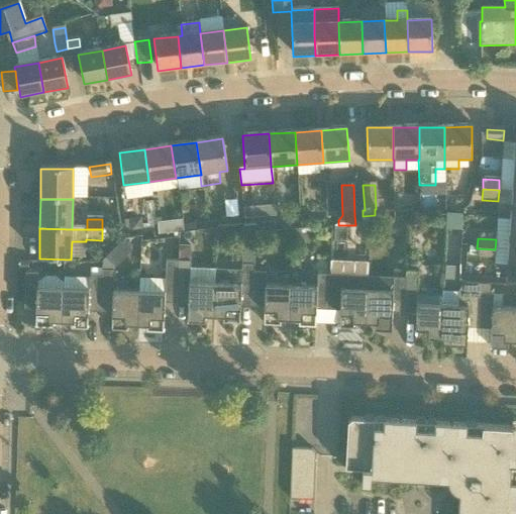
[(494,261),(495,249),(477,248),(477,260),(494,261)]
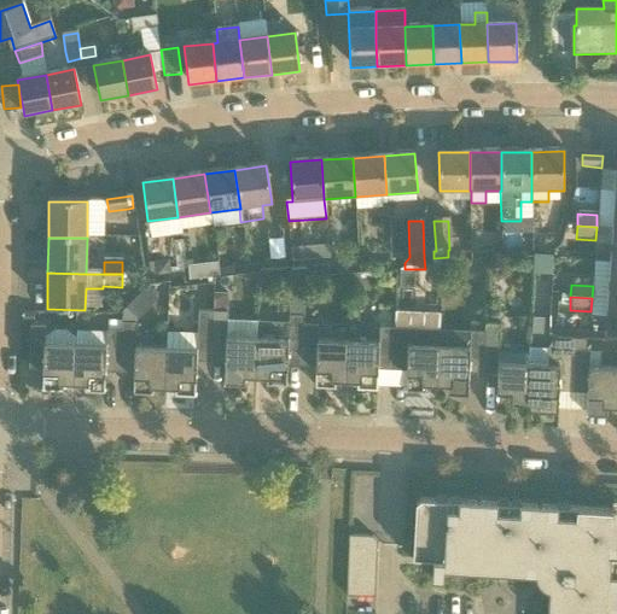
[(616,335),(616,299),(609,299),(606,335),(616,335)]
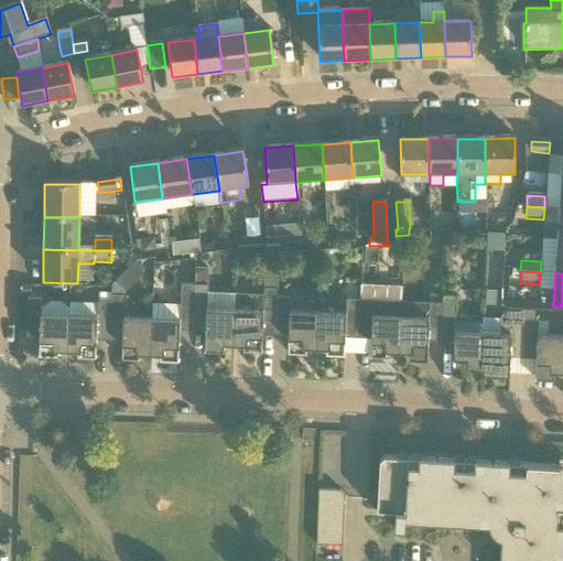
[(193,304),(194,287),(181,286),(180,304),(193,304)]
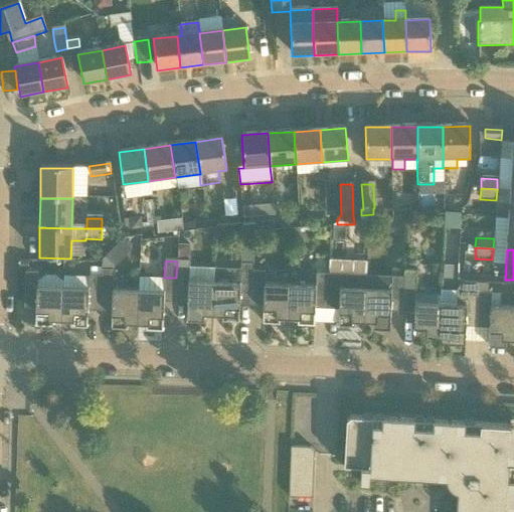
[(214,284),(213,284),(188,283),(189,262),(177,262),(176,278),(175,299),(176,299),(176,298),(187,298),(186,322),(203,322),(203,317),(212,317),(214,284)]
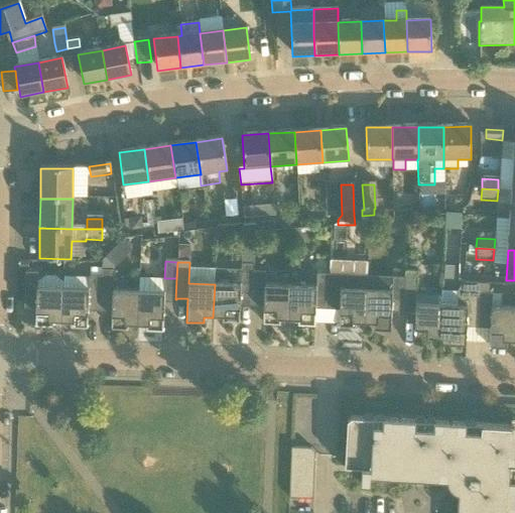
[(253,281),(253,272),(253,265),(241,265),(241,272),(214,271),(214,284),(215,284),(213,317),(222,318),(222,324),(239,325),(240,301),(251,301),(251,303),(252,303),(253,281)]
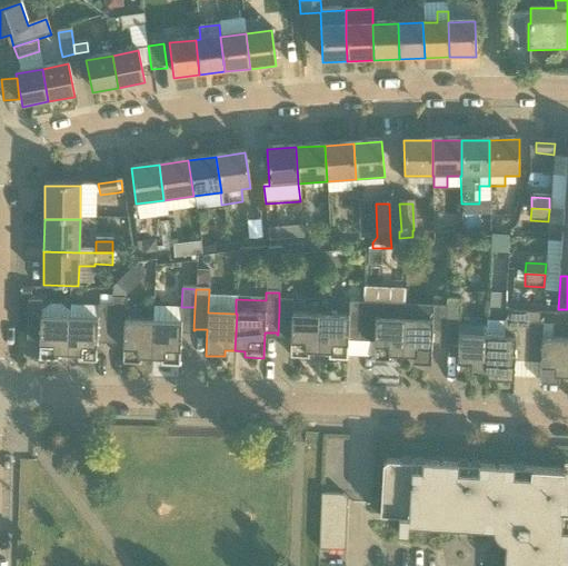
[(111,317),(112,317),(125,318),(126,299),(112,299),(112,307),(111,307),(111,317)]
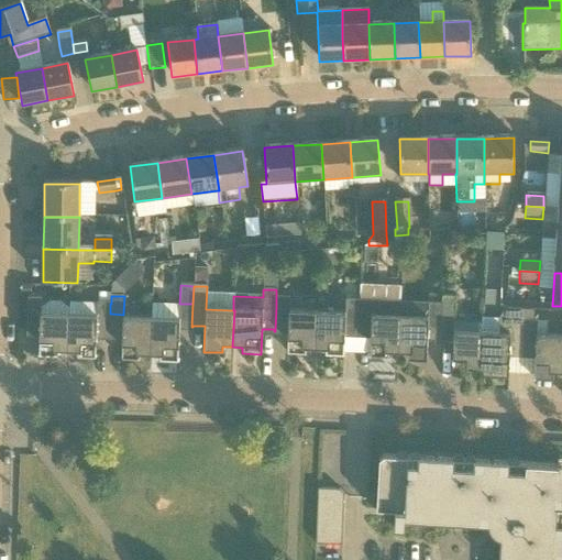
[(276,307),(289,308),(289,298),(276,297),(276,307)]
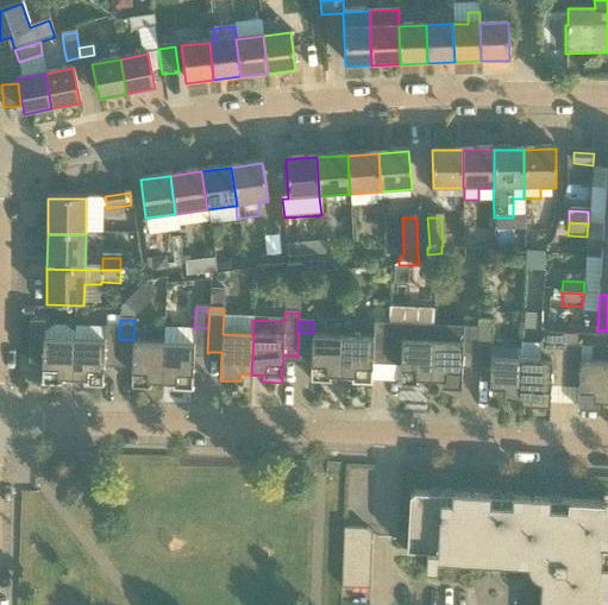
[(476,364),(475,364),(475,370),(489,371),(488,405),(508,407),(508,401),(519,401),(521,361),(521,351),(520,351),(491,350),(493,321),(478,321),(477,329),(476,364)]
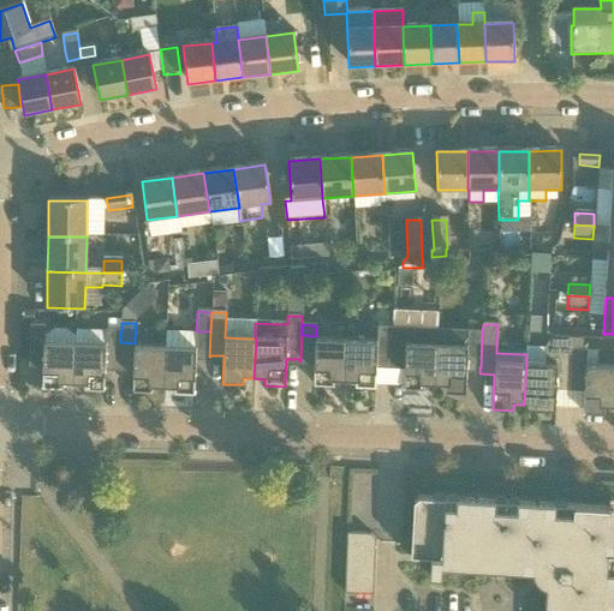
[(29,339),(45,339),(45,327),(30,325),(29,339)]
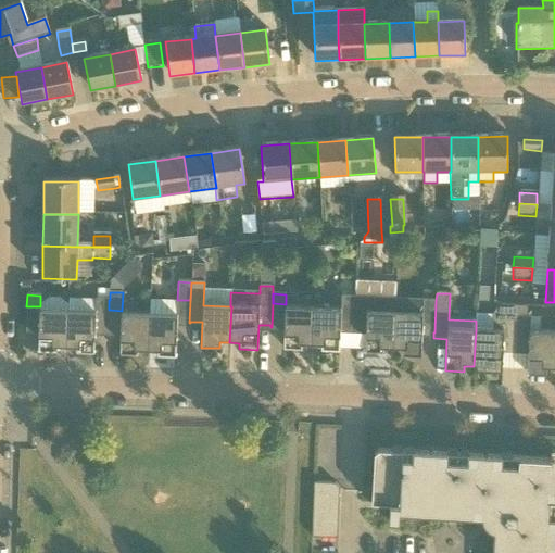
[(354,308),(354,298),(341,297),(341,306),(353,308),(354,308)]
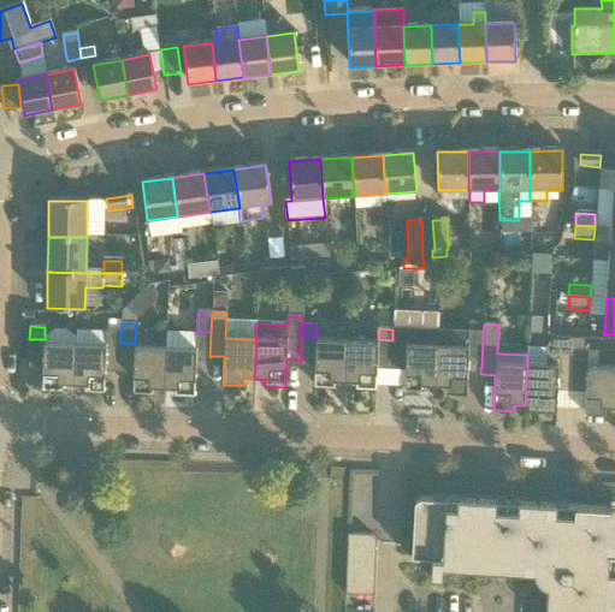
[(436,387),(438,348),(438,331),(392,330),(392,340),(391,340),(390,370),(391,370),(392,364),(406,364),(404,392),(424,393),(425,386),(436,387)]
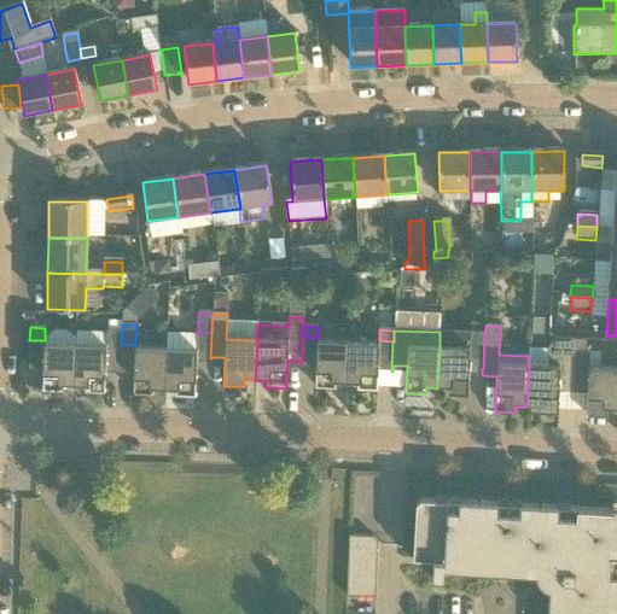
[(121,344),(121,333),(106,332),(105,349),(75,348),(74,387),(85,387),(83,395),(104,395),(105,368),(120,368),(118,372),(121,372),(122,344),(121,344)]
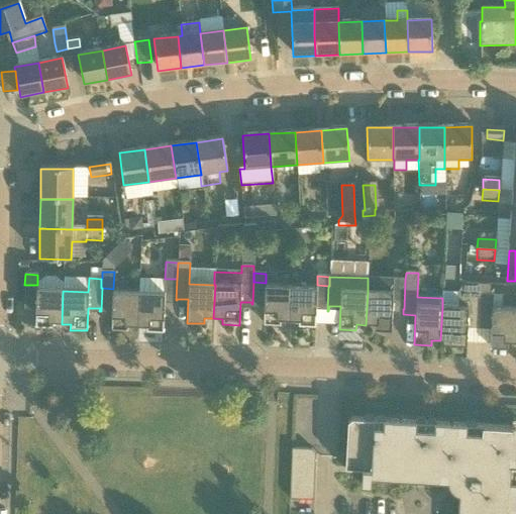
[(392,293),(368,292),(366,325),(375,325),(374,331),(391,331),(392,309),(403,309),(404,309),(405,280),(393,279),(392,293)]
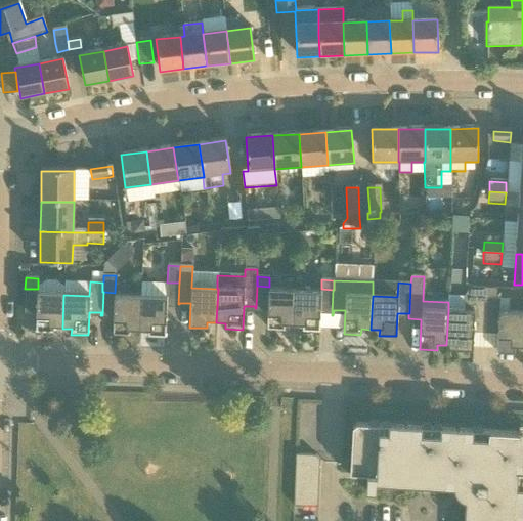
[(486,329),(487,299),(487,290),(470,289),(464,297),(447,296),(447,302),(448,302),(448,311),(446,345),(455,345),(455,351),(473,352),(474,328),(485,328),(485,335),(486,335),(486,329)]
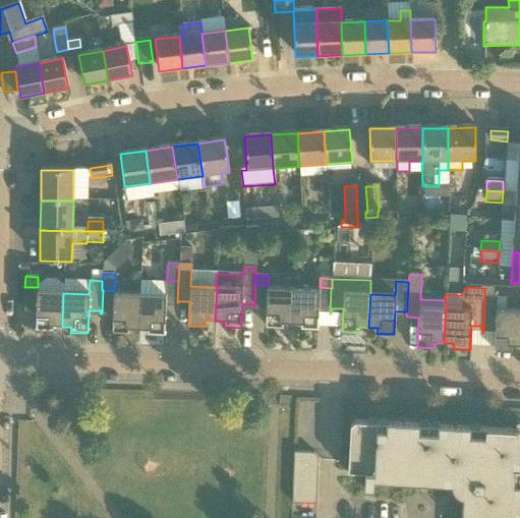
[(283,324),(292,324),(293,290),(267,289),(266,329),(282,330),(283,324)]
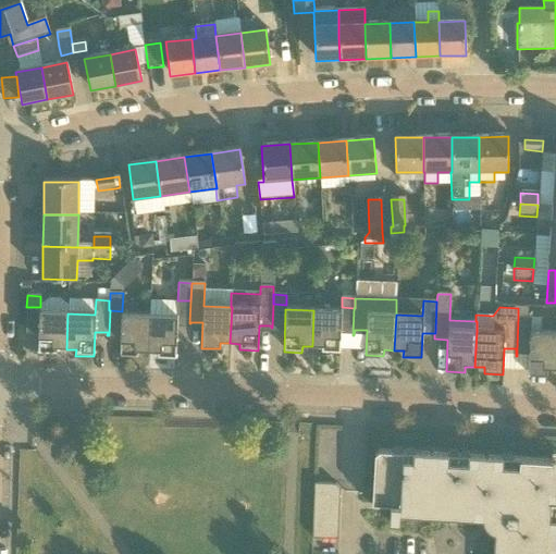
[(342,312),(313,310),(312,346),(321,347),(321,354),(340,354),(342,312)]
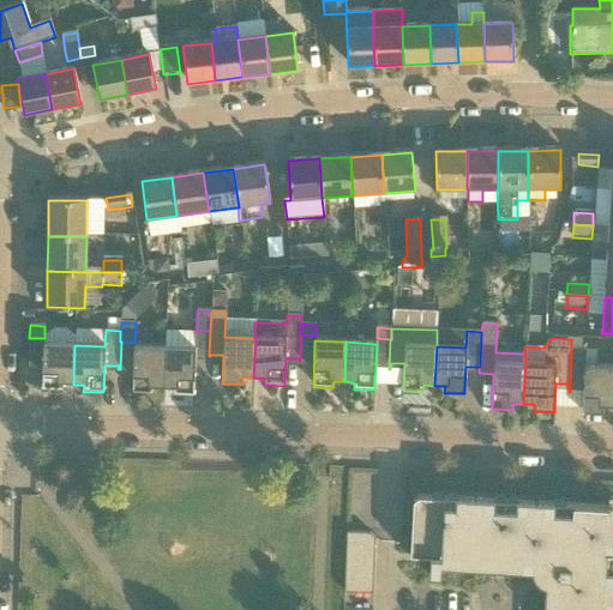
[(62,384),(73,385),(74,345),(43,344),(42,390),(61,391),(62,384)]
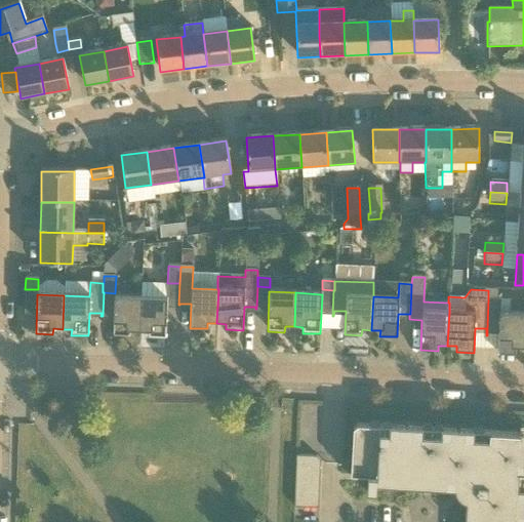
[(130,332),(139,332),(140,298),(115,297),(113,319),(113,336),(130,337),(130,332)]
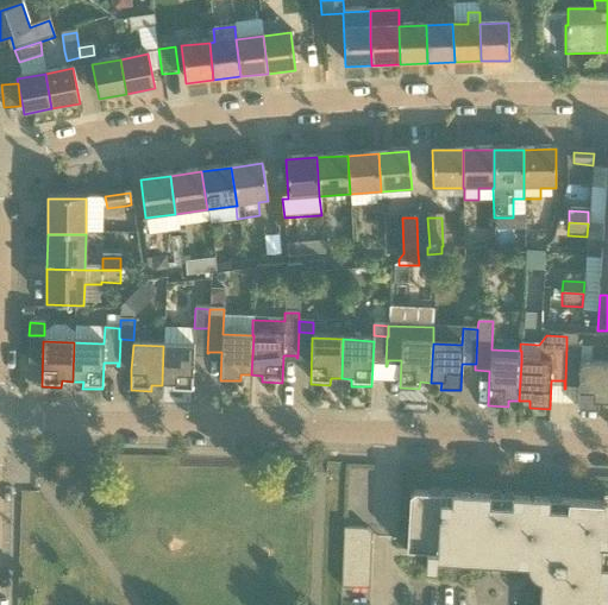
[(194,347),(163,346),(162,385),(173,385),(173,392),(192,394),(194,347)]
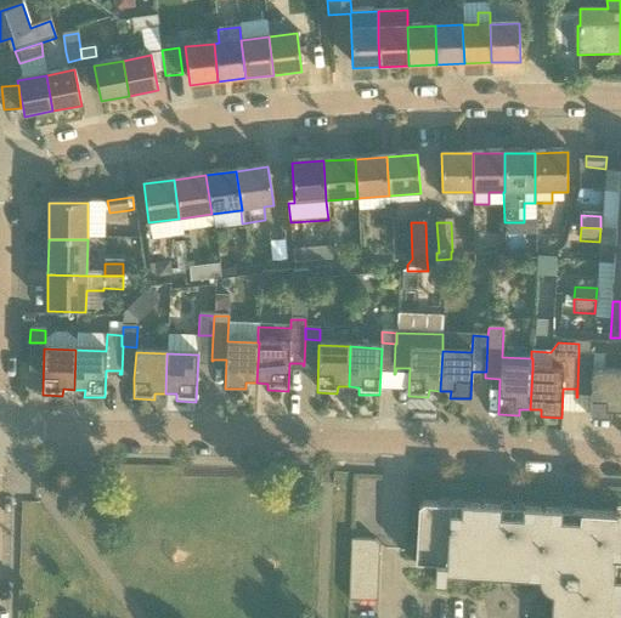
[(620,413),(620,373),(593,372),(593,356),(579,355),(577,390),(591,390),(590,419),(610,419),(610,413),(620,413)]
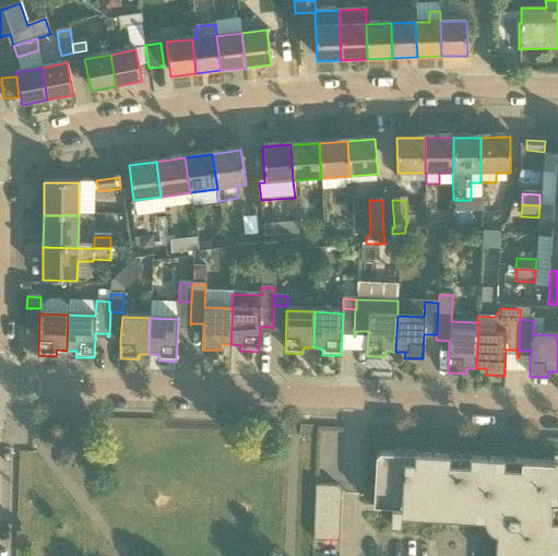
[(393,454),(380,453),(376,458),(374,494),(372,508),(391,509),(391,516),(391,518),(390,527),(401,528),(402,518),(453,521),(461,521),(484,523),(486,528),(488,531),(491,534),(496,536),(496,539),(494,555),(557,555),(557,554),(557,542),(556,540),(557,537),(557,523),(554,523),(555,513),(557,513),(557,461),(551,461),(551,463),(514,462),(514,461),(513,468),(503,466),(503,461),(472,459),(471,459),(471,464),(461,464),(461,458),(460,458),(459,458),(459,464),(449,463),(449,458),(416,456),(416,461),(405,461),(406,454),(405,454),(404,454),(404,461),(393,460),(393,454)]
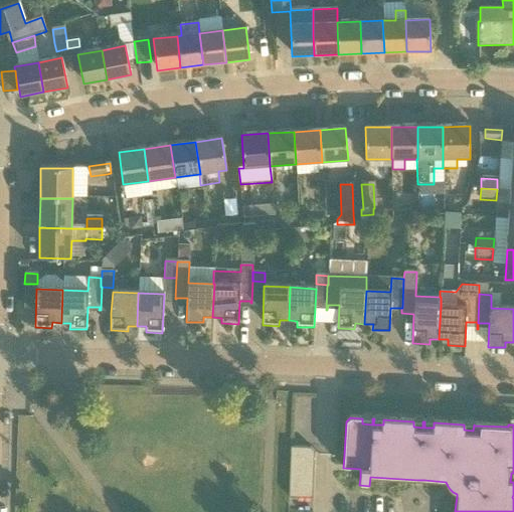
[(290,449),(288,499),(312,500),(314,454),(310,450),(290,449)]
